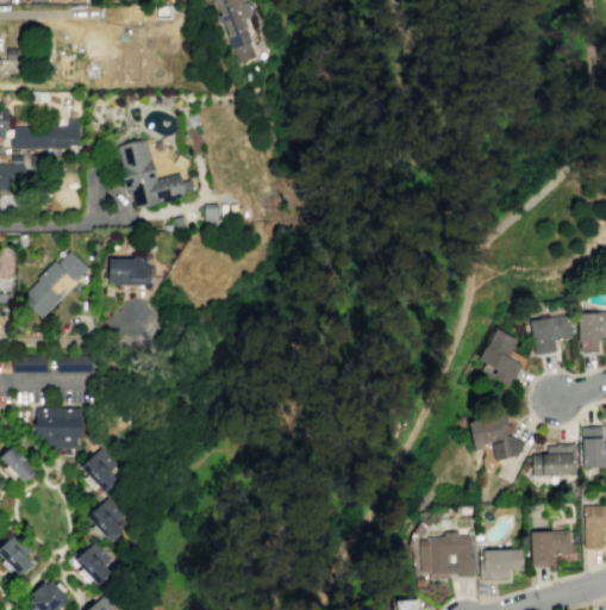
[(250,0),(217,0),(242,62),(257,55),(247,29),(250,26),(247,18),(256,14),(250,0)]
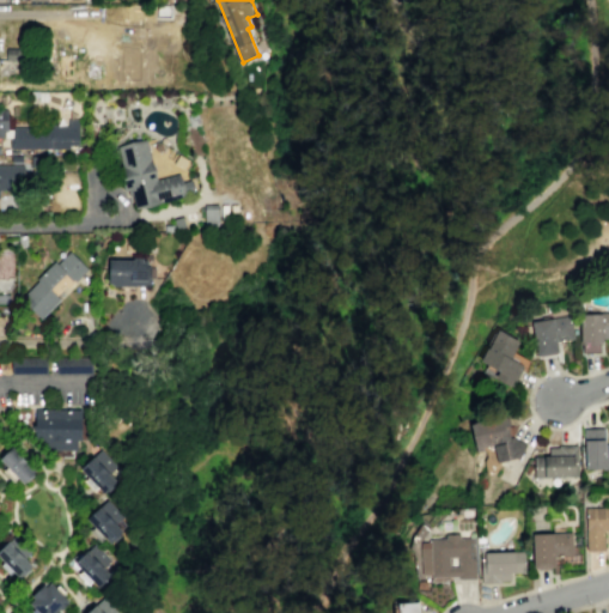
[(8,48),(23,48),(23,61),(8,60),(8,48)]
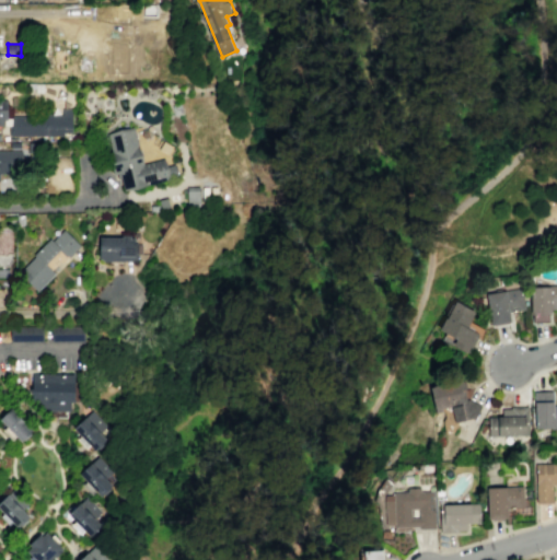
[(0,100),(9,101),(9,119),(7,119),(7,127),(0,126),(0,100)]
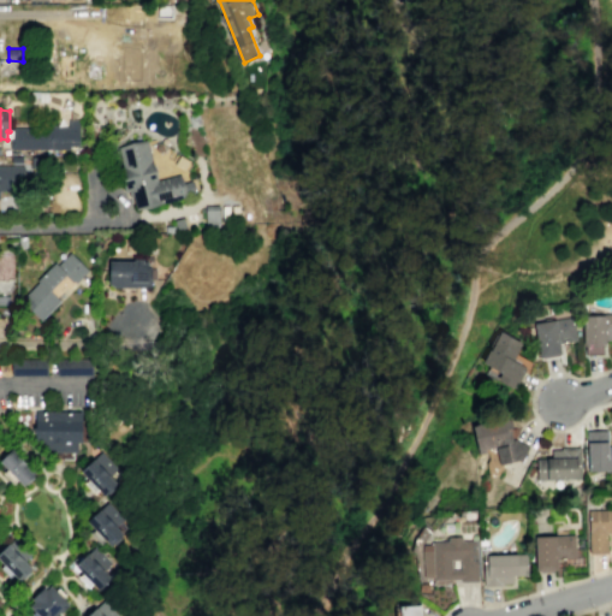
[(15,128),(51,128),(51,125),(59,125),(59,126),(70,126),(70,118),(82,118),(82,146),(72,146),(72,150),(12,150),(12,138),(15,138),(15,128)]
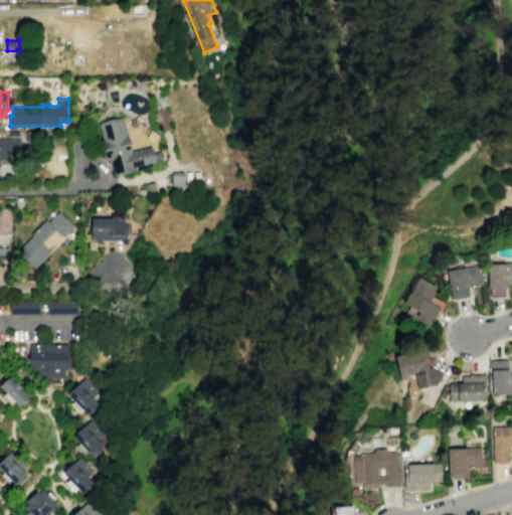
[(101,123),(125,117),(133,150),(153,145),(155,153),(162,151),(165,161),(157,163),(158,164),(117,175),(113,159),(107,160),(102,139),(105,139),(101,123)]
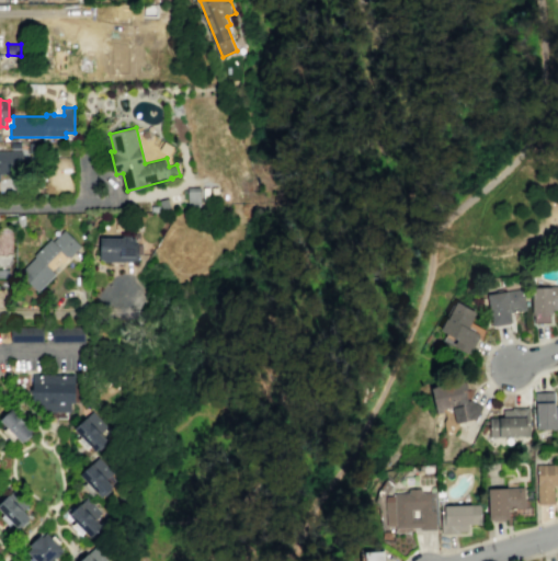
[(0,150),(29,150),(30,174),(1,174),(1,182),(0,182),(0,150)]
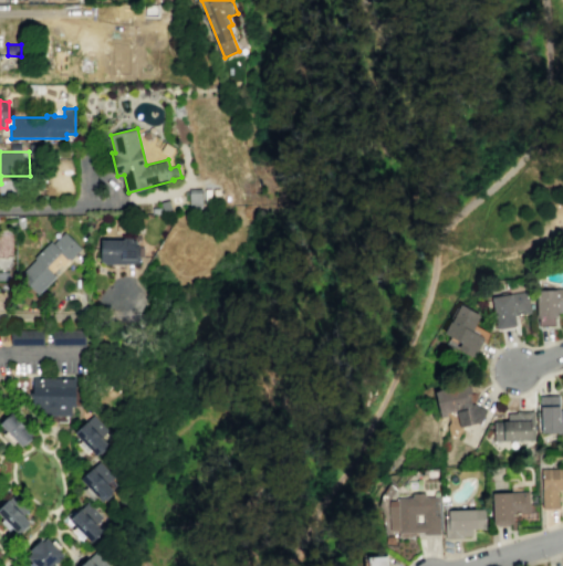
[(190,188),(204,188),(204,208),(190,208),(190,188)]
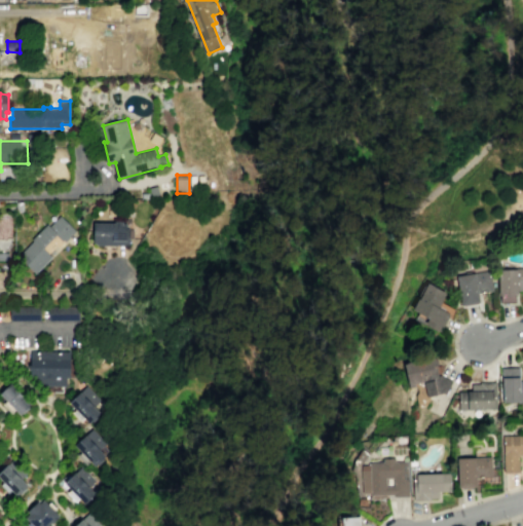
[(150,187),(159,185),(161,195),(152,197),(150,187)]
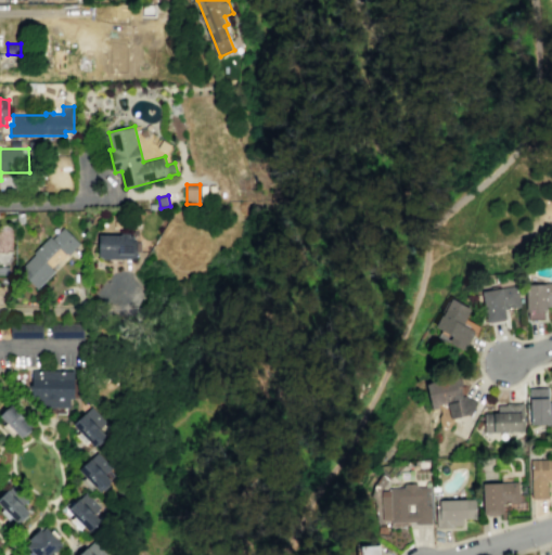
[(39,289),(56,271),(46,261),(61,246),(69,255),(81,243),(65,227),(54,239),(51,235),(35,253),(36,255),(20,271),(39,289)]
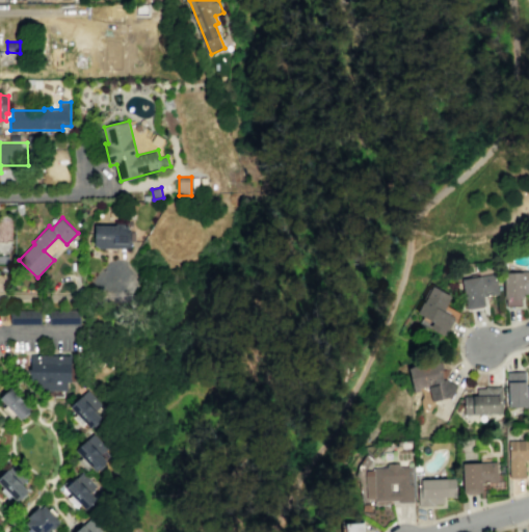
[(96,224),(116,224),(116,223),(126,223),(126,225),(130,225),(130,230),(132,230),(132,232),(137,232),(137,241),(133,241),(133,248),(100,248),(98,246),(96,246),(96,224)]
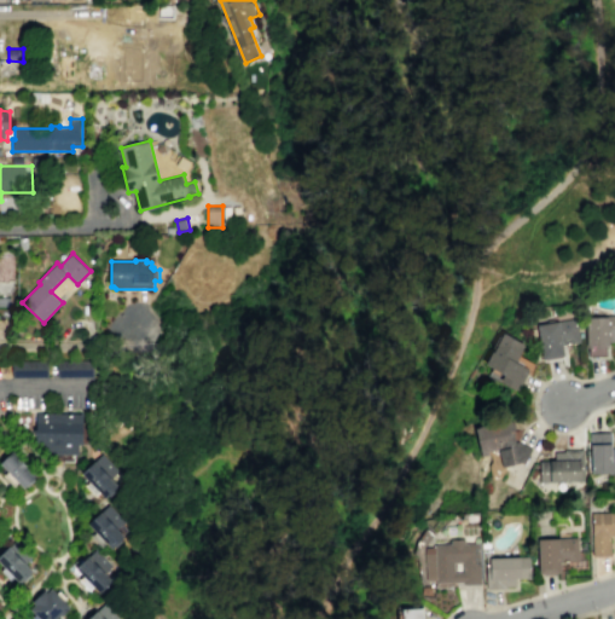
[(589,347),(587,317),(607,317),(607,316),(614,314),(614,341),(610,341),(610,346),(608,346),(608,356),(591,357),(591,347),(589,347)]
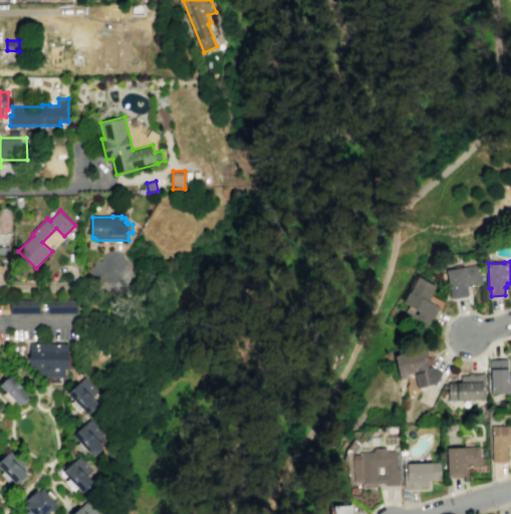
[(468,285),(469,295),(452,298),(447,269),(464,266),(479,264),(483,283),(468,285)]
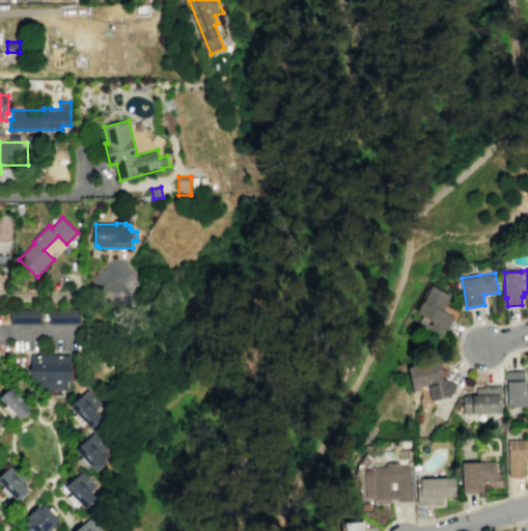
[(423,313),(418,311),(432,284),(451,294),(443,309),(454,315),(445,334),(420,320),(423,313)]
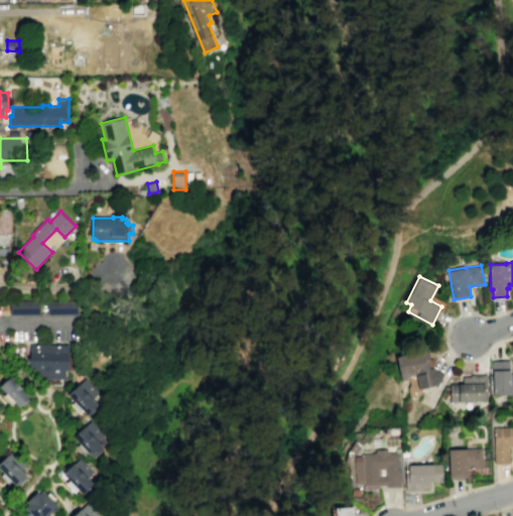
[(73,346),(31,345),(31,383),(66,384),(66,380),(68,380),(69,370),(72,371),(73,346)]
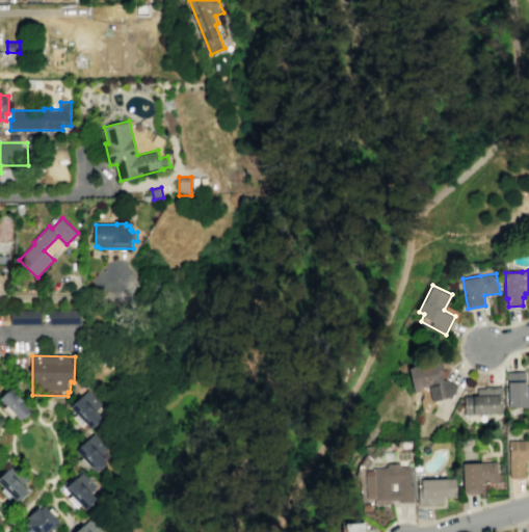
[(410,368),(442,361),(442,362),(444,362),(445,368),(443,370),(445,380),(446,378),(458,386),(452,398),(450,397),(433,401),(434,406),(432,410),(425,413),(422,400),(425,396),(424,392),(421,391),(416,392),(410,368)]
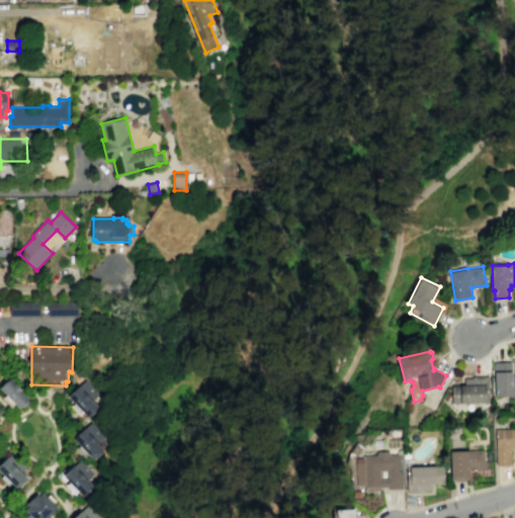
[(496,362),(513,361),(513,374),(514,374),(514,396),(497,397),(496,362)]
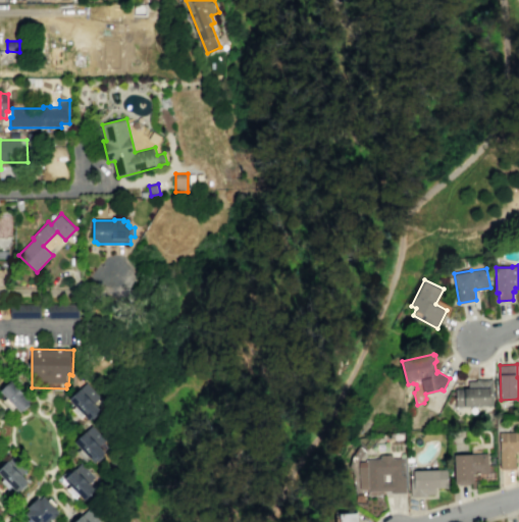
[(470,381),(477,380),(477,378),(494,378),(494,379),(496,379),(496,406),(458,407),(457,388),(470,387),(470,381)]
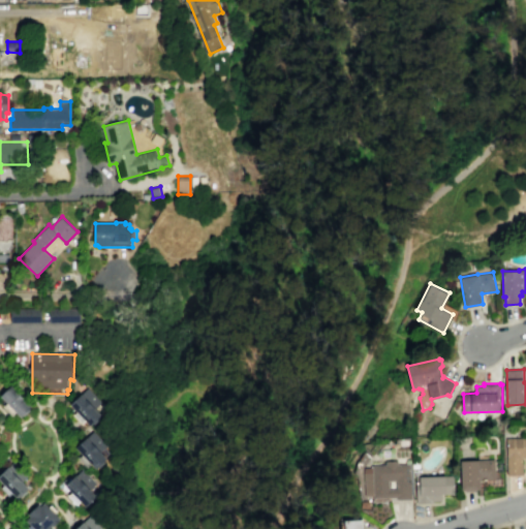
[(11,385),(32,406),(30,409),(31,410),(25,416),(24,414),(22,417),(17,412),(13,415),(4,406),(7,403),(1,396),(11,385)]
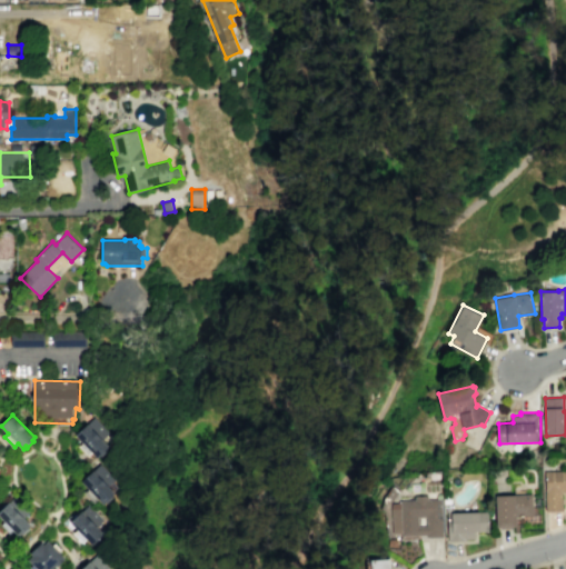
[(77,435),(96,416),(112,432),(105,439),(111,446),(99,458),(77,435)]
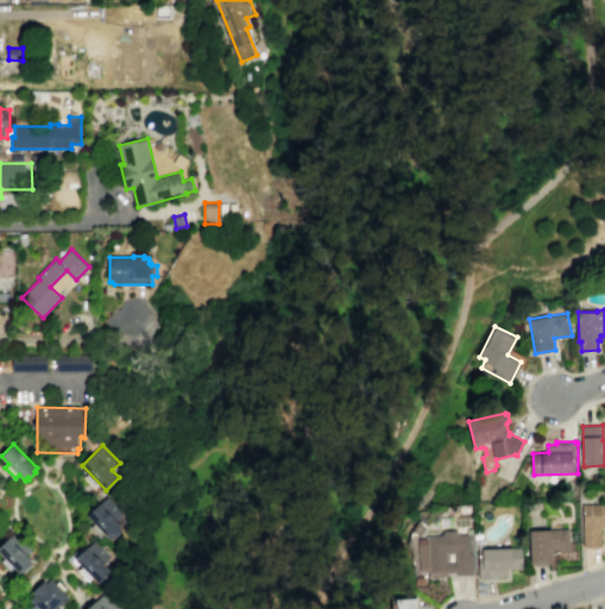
[(89,514),(109,494),(127,512),(119,520),(126,527),(113,539),(89,514)]
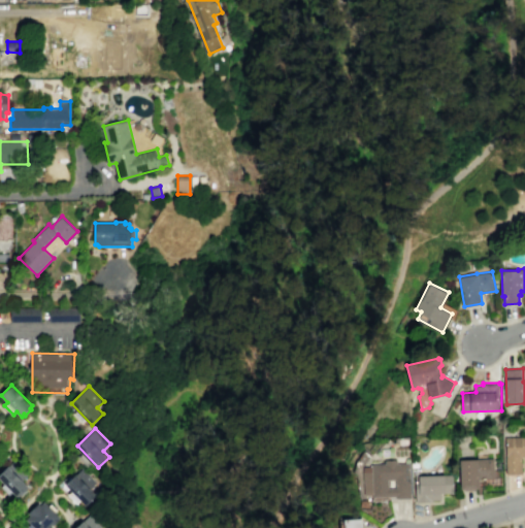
[(506,437),(524,435),(524,456),(522,456),(523,473),(507,474),(506,437)]
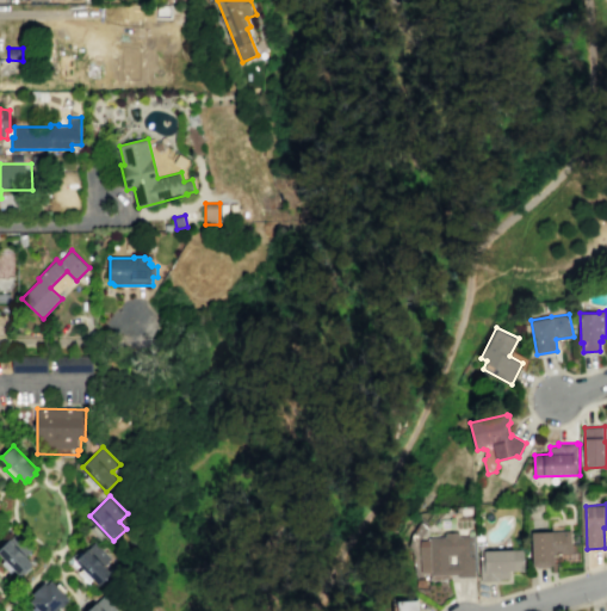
[(532,531),(573,530),(573,553),(555,553),(555,566),(533,566),(532,531)]
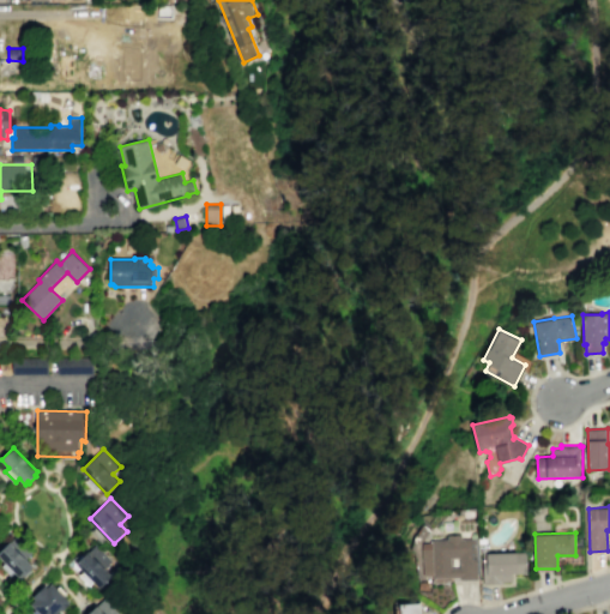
[(0,557),(0,552),(19,534),(35,551),(26,559),(34,566),(20,579),(0,557)]
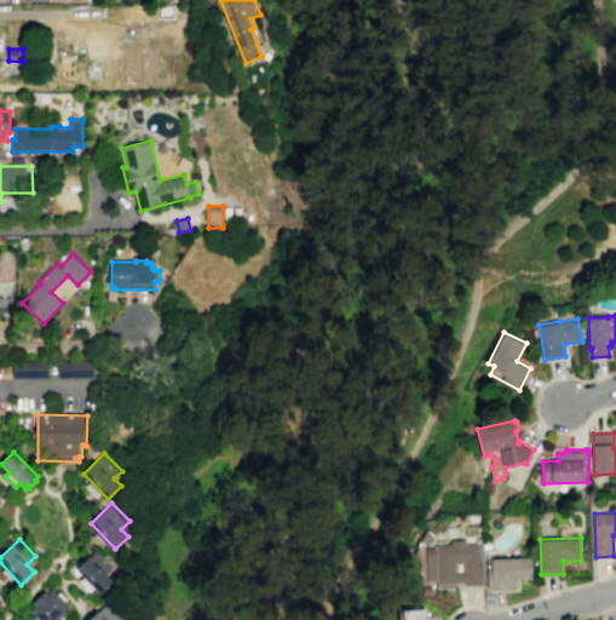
[(427,547),(437,546),(437,545),(454,544),(454,540),(467,539),(467,544),(482,543),(484,543),(485,580),(483,580),(484,585),(466,586),(466,583),(439,583),(439,580),(427,580),(427,547)]
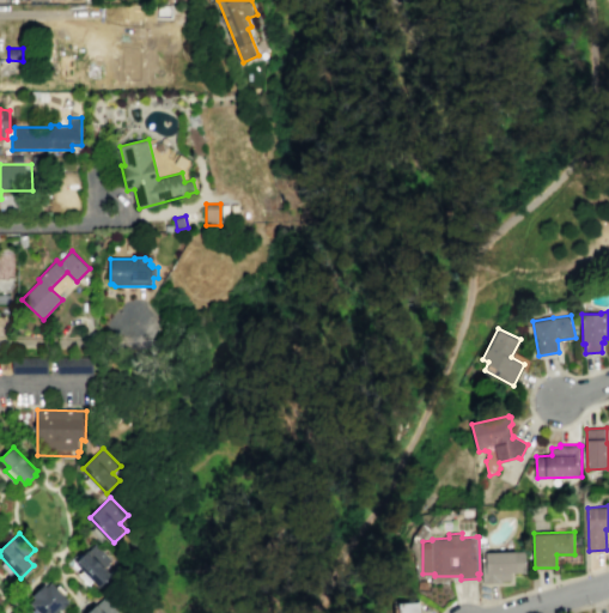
[(78,562),(98,541),(116,559),(108,568),(115,574),(102,587),(78,562)]
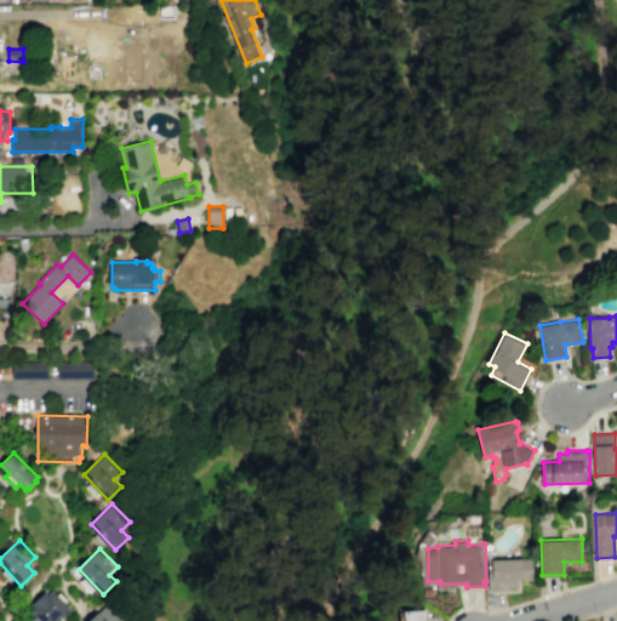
[(489,560),(533,558),(533,580),(519,580),(519,588),(509,588),(509,590),(490,591),(489,560)]
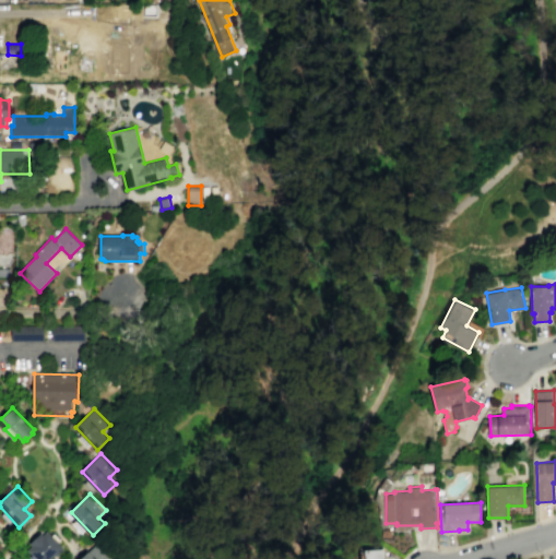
[(51,558),(36,558),(28,550),(33,545),(31,543),(42,533),(44,535),(48,531),(64,547),(51,558)]
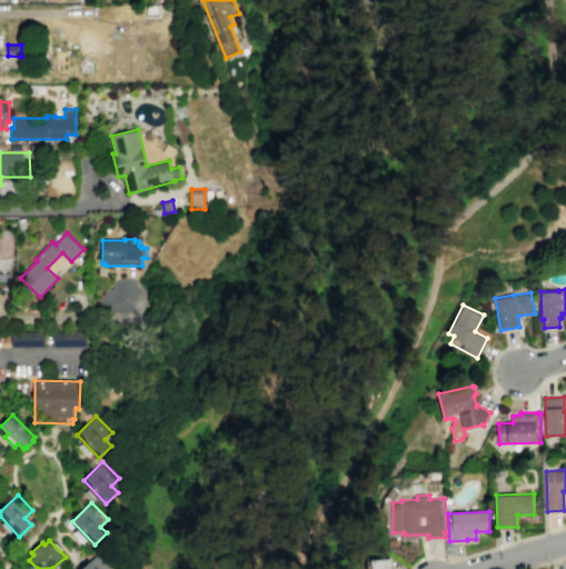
[(82,568),(100,552),(117,568),(82,568)]
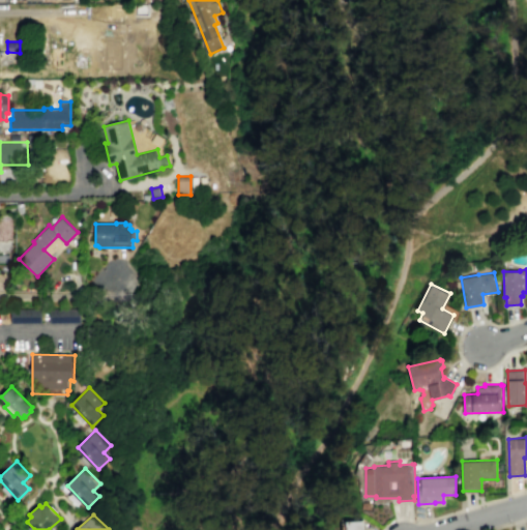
[(363,518),(363,529),(342,529),(341,520),(363,518)]
